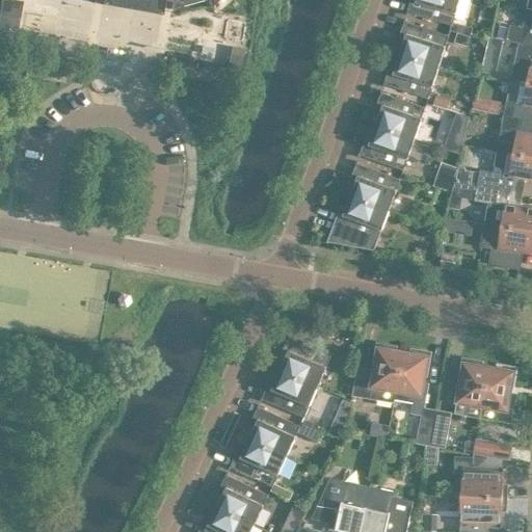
[(0,0),(0,24),(17,28),(21,0),(0,0)]
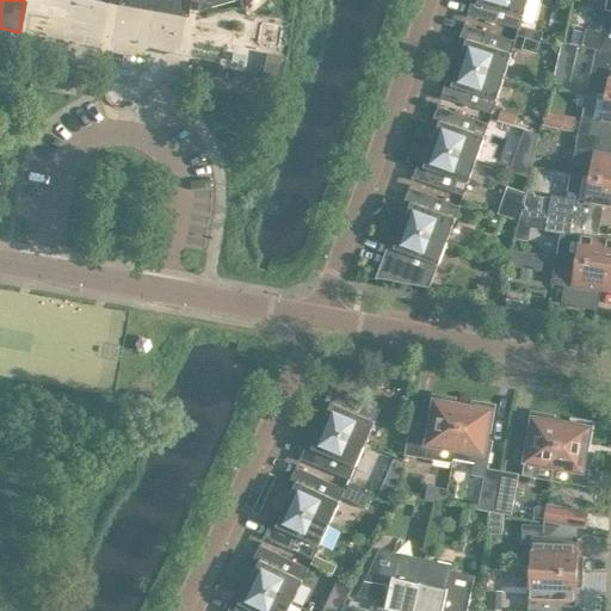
[(116,0),(116,4),(118,4),(118,0),(150,0),(184,6),(183,16),(184,16),(186,0),(196,0),(196,7),(195,7),(195,8),(226,0),(238,0),(240,6),(239,6),(240,7),(247,0),(116,0)]
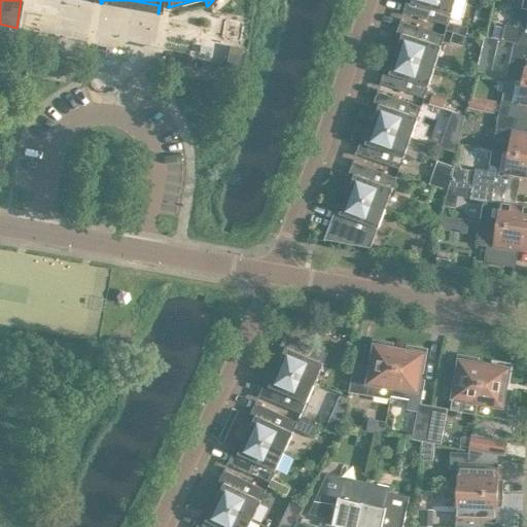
[(453,0),(405,0),(402,11),(446,24),(447,24),(448,20),(453,0)]
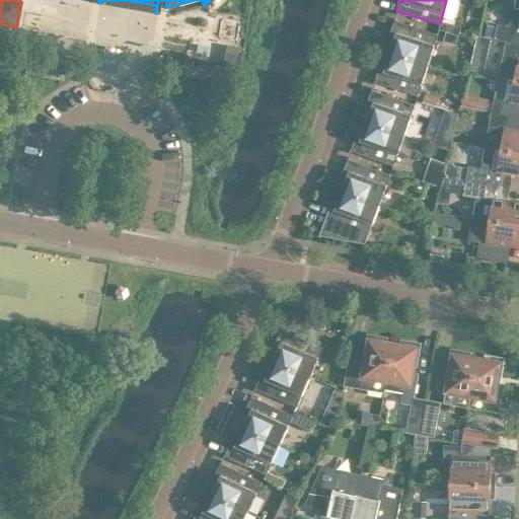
[(518,7),(514,6),(505,41),(518,43),(518,7)]
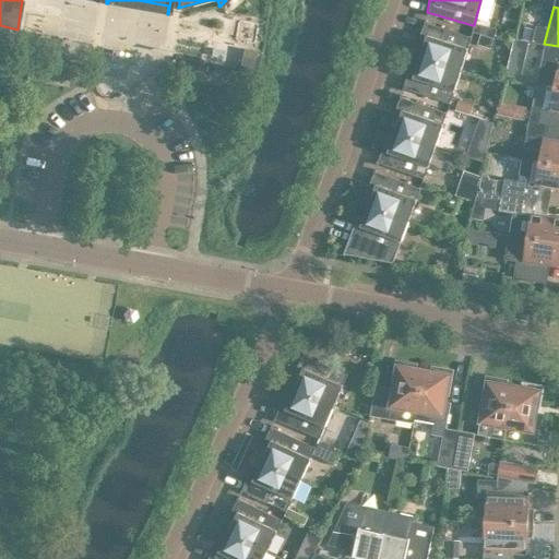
[(423,44),(418,56),(460,69),(471,36),(424,21),(417,43),(423,44)]
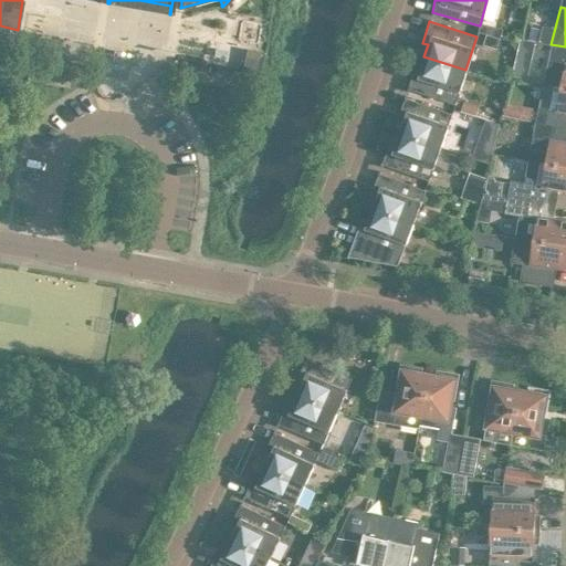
[(480,25),(479,25),(477,30),(499,37),(502,27),(481,21),(480,25)]
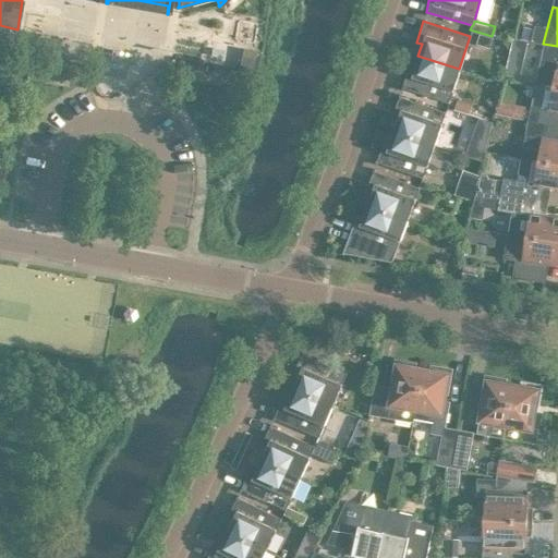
[(489,47),(492,37),(478,33),(475,43),(489,47)]
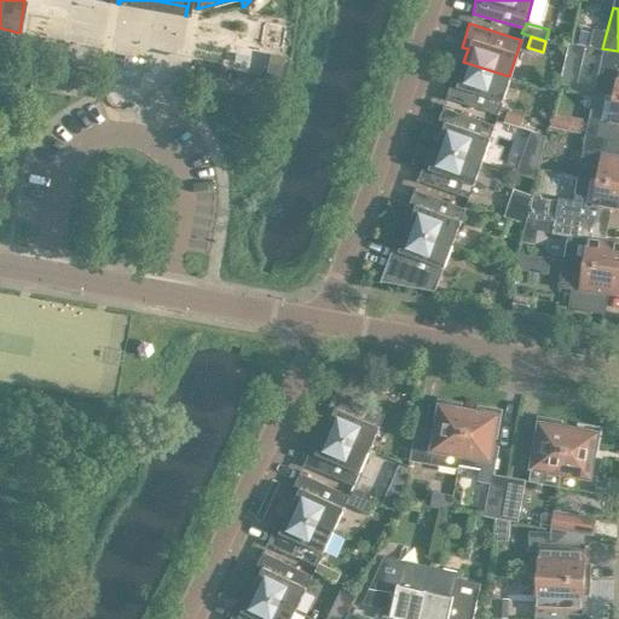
[(594,91),(618,94),(618,52),(602,50),(594,91)]
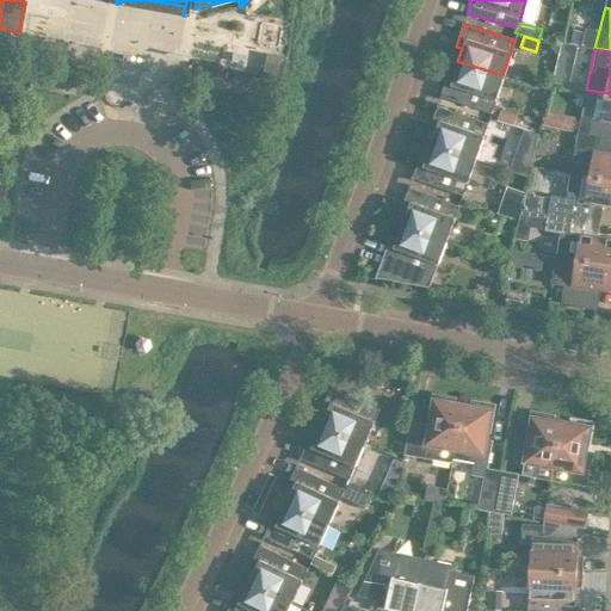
[(264,51),(260,75),(279,79),(283,55),(264,51)]
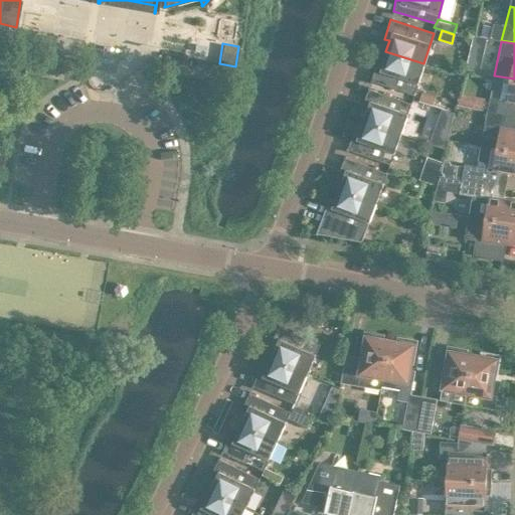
[(423,63),(385,51),(382,61),(377,60),(370,80),(414,95),(423,63)]
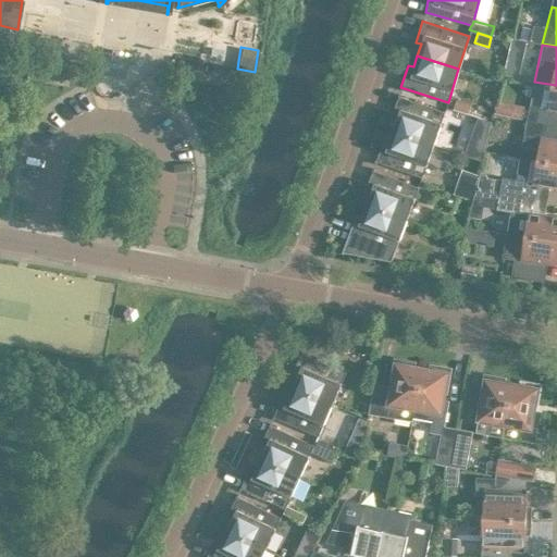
[(519,60),(506,58),(502,74),(516,77),(519,60)]
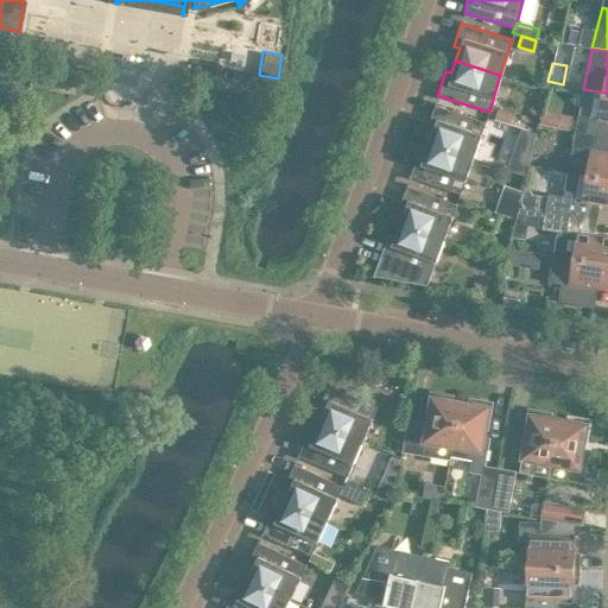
[(607,93),(583,89),(578,114),(575,131),(605,135),(607,121),(607,120),(607,93)]
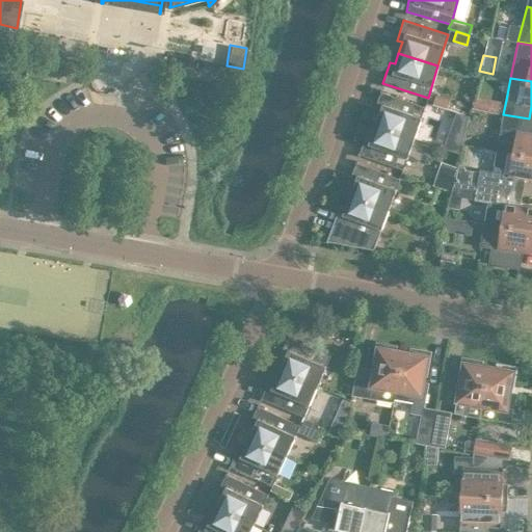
[(378,113),(374,124),(414,137),(425,106),(380,90),(373,111),(378,113)]
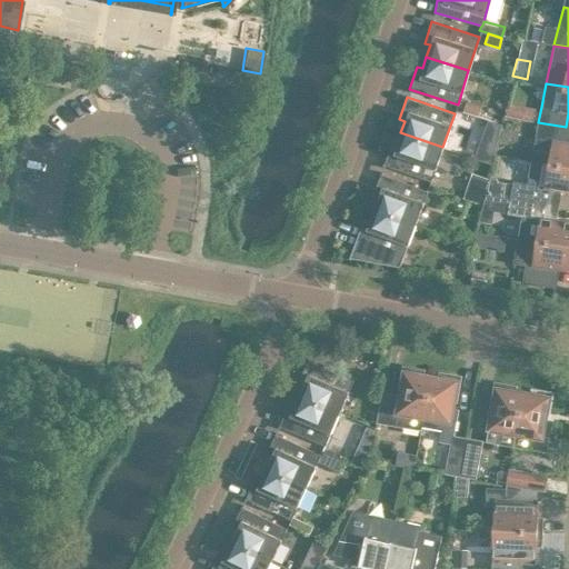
[(507,101),(503,115),(532,120),(535,107),(507,101)]
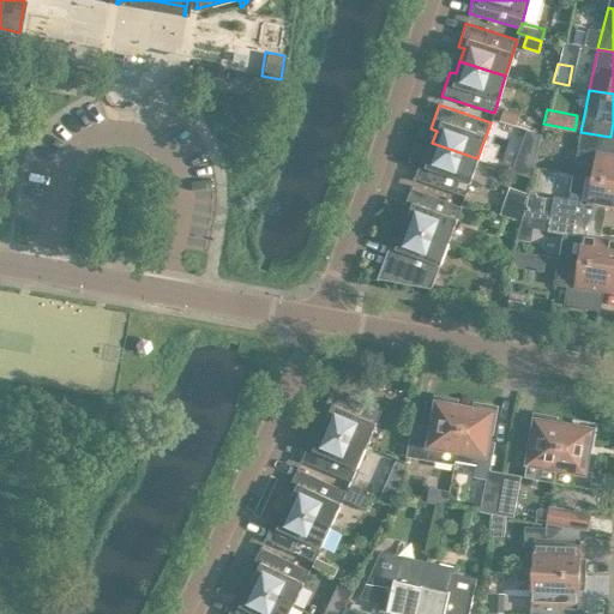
[(499,120),(513,125),(517,115),(501,110),(499,120)]
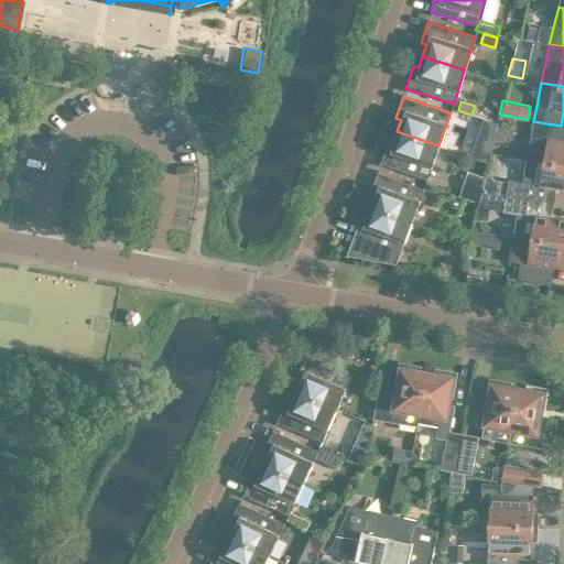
[(484,118),(470,156),(488,163),(497,123),(496,122),(484,118)]
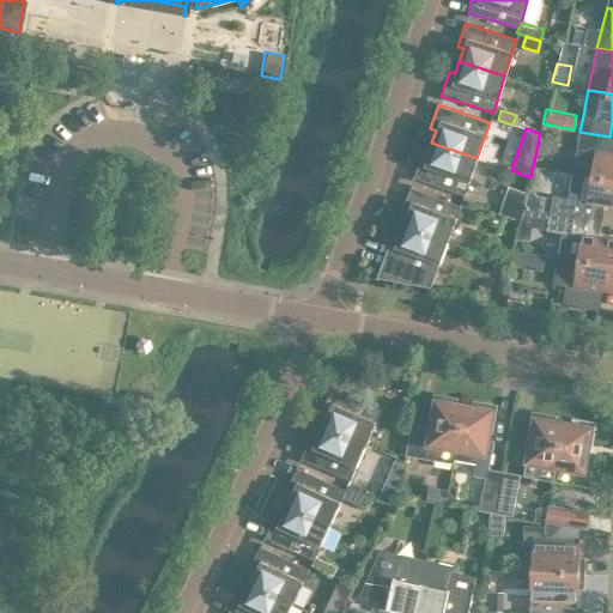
[(580,132),(574,159),(593,163),(590,176),(612,180),(612,152),(606,151),(610,137),(580,132)]
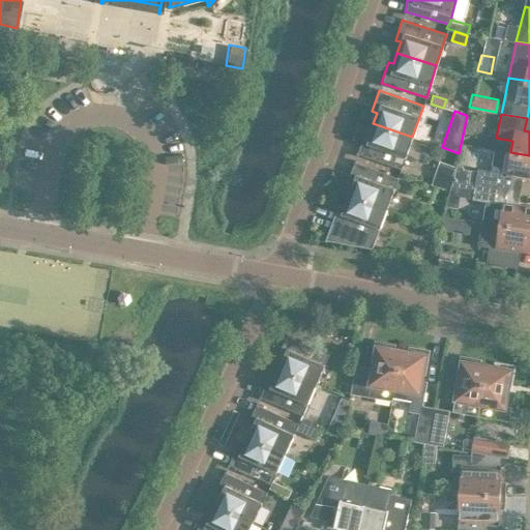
[(412,137),(373,123),(370,135),(364,133),(357,153),(402,168),(412,137)]
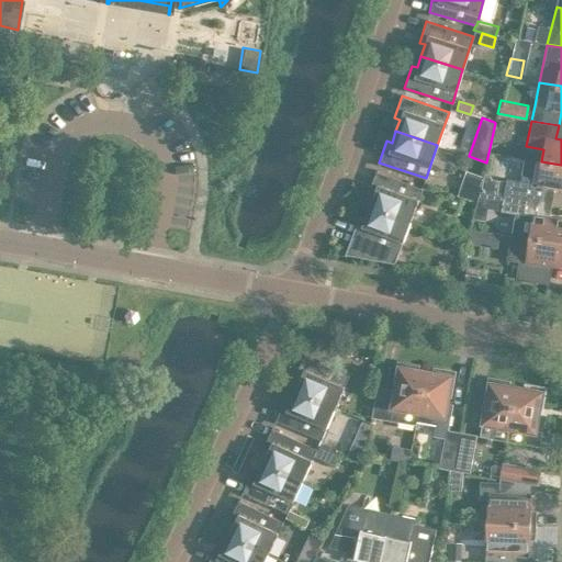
[(524,158),(520,180),(506,178),(503,194),(544,201),(547,187),(561,189),(561,165),(541,161),(524,158)]
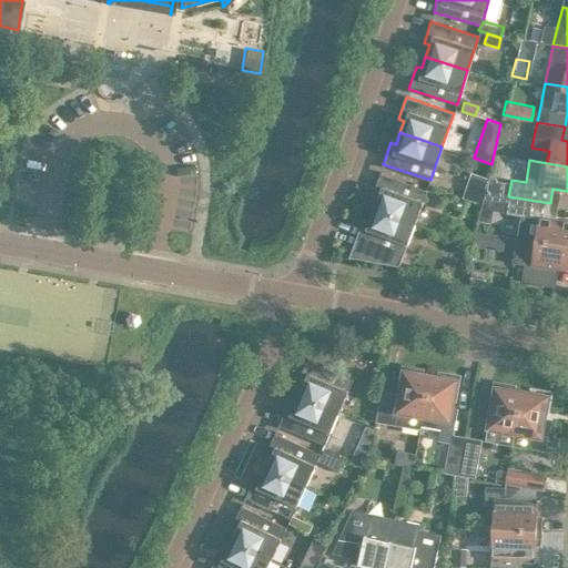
[(373,208),(414,223),(427,190),(379,172),(372,194),(377,196),(373,208)]
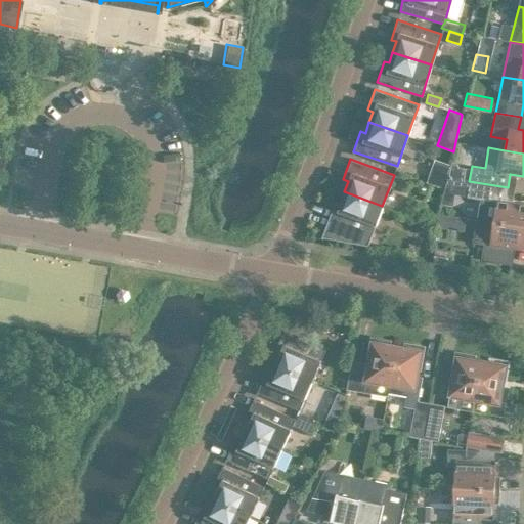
[(444,181),(449,165),(434,160),(429,176),(444,181)]
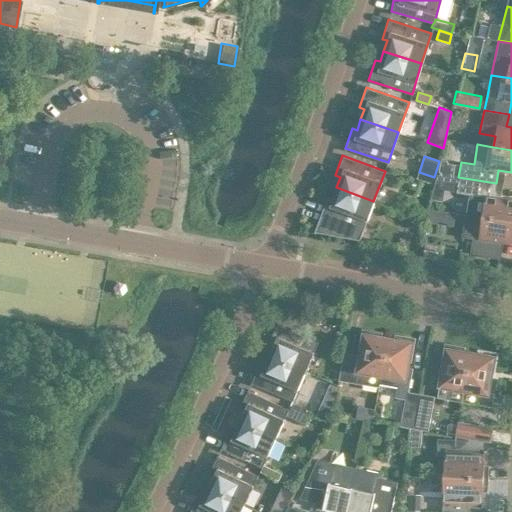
[(466,214),(511,220),(511,198),(494,195),(496,183),(458,177),(456,193),(468,194),(466,214)]
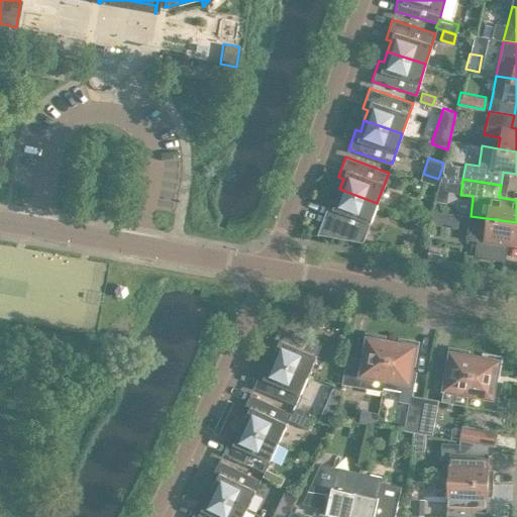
[(330,198),(317,233),(363,241),(377,203),(339,189),(335,199),(330,198)]
